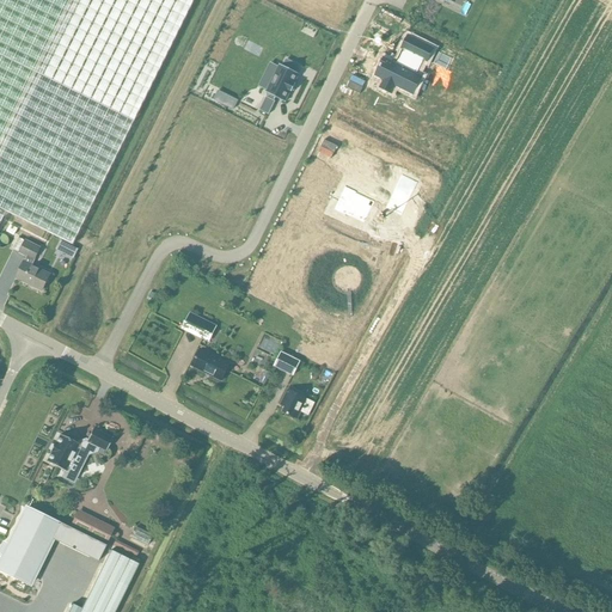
[(0,0),(0,225),(7,212),(73,245),(194,0),(0,0)]
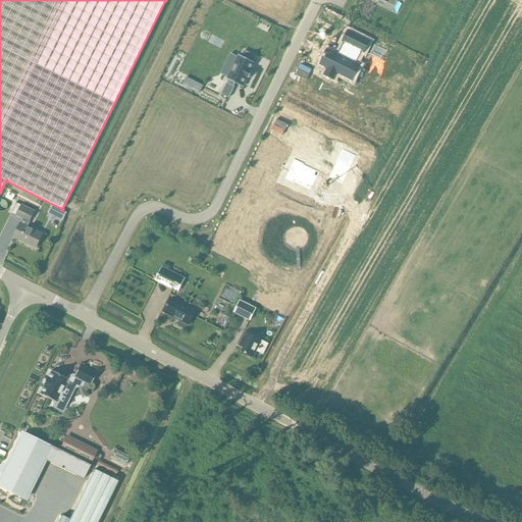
[(331,53),(321,74),(329,80),(326,88),(340,95),(344,87),(362,96),(372,74),(365,71),(372,57),(375,59),(382,43),(355,29),(348,44),(351,46),(345,60),(331,53)]
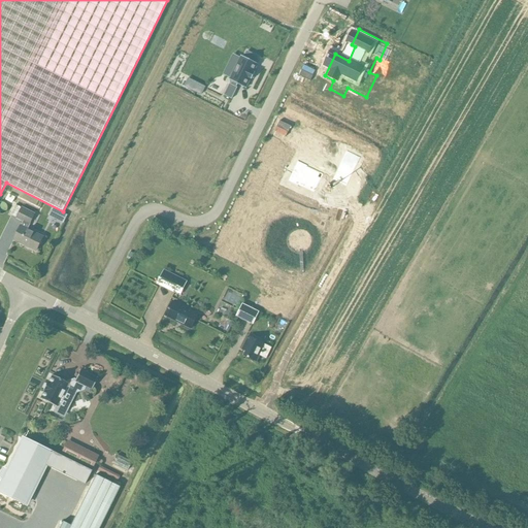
[(230,84),(224,95),(231,99),(237,88),(236,87),(237,84),(245,88),(251,78),(252,79),(255,73),(254,72),(258,64),(255,63),(258,57),(246,52),(244,57),(241,56),(229,79),(232,81),(231,85),(230,84)]
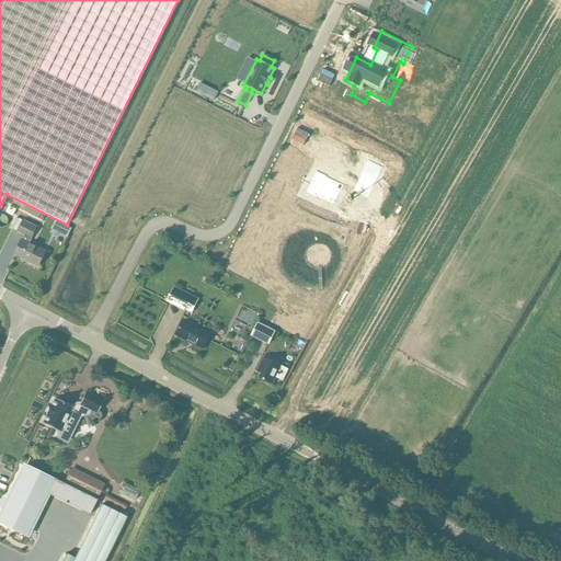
[(204,95),(214,101),(218,93),(208,88),(204,95)]
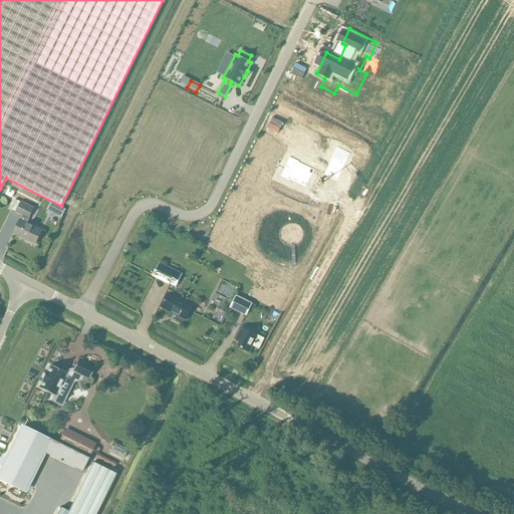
[(334,154),(321,180),(334,186),(346,161),(334,154)]
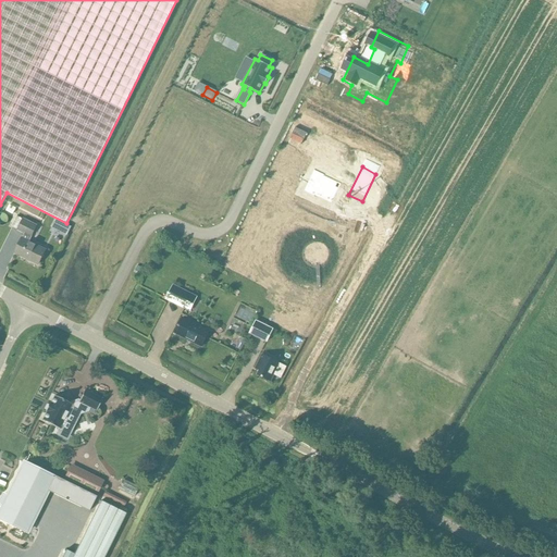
[(314,171),(302,192),(313,197),(314,196),(331,203),(339,184),(323,176),(324,174),(314,171)]
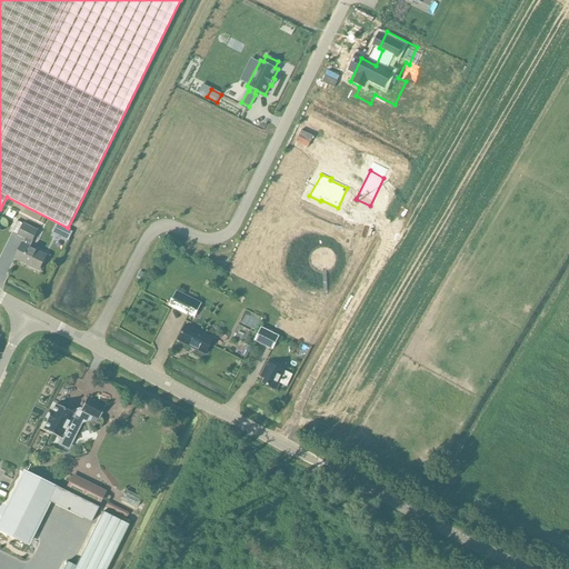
[(16,258),(39,270),(46,256),(30,248),(38,230),(23,222),(22,223),(17,220),(11,231),(18,235),(17,236),(25,240),(16,258)]
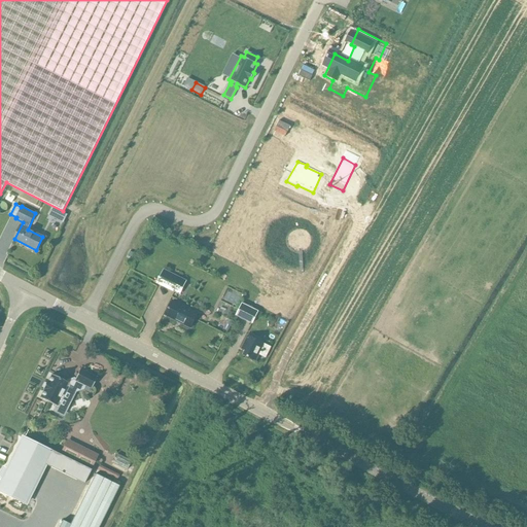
[(48,215),(63,222),(67,214),(53,207),(48,215)]
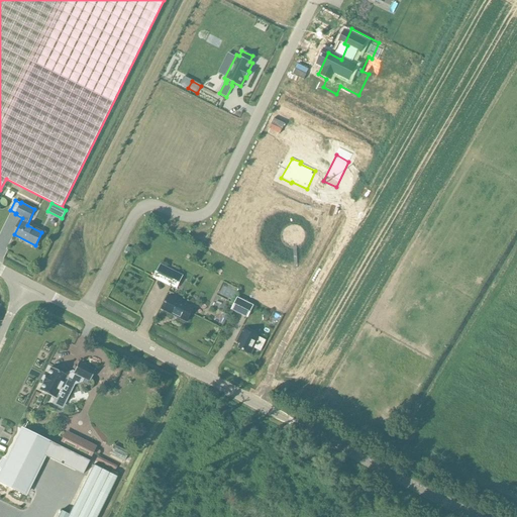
[(160,267),(152,280),(170,289),(177,275),(160,267)]
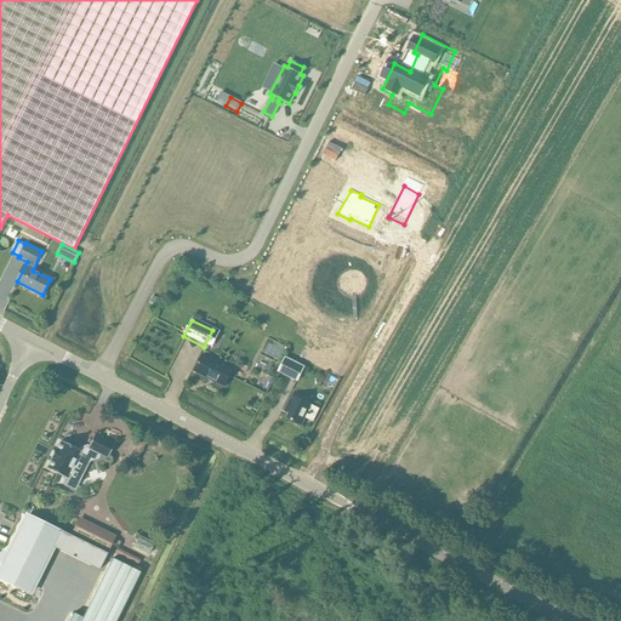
[(224,387),(233,370),(204,354),(194,371),(224,387)]
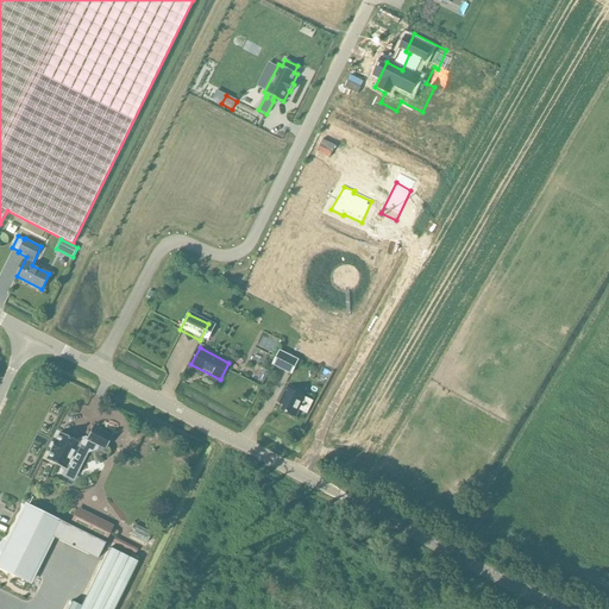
[(281,350),(274,365),(292,374),(299,359),(281,350)]
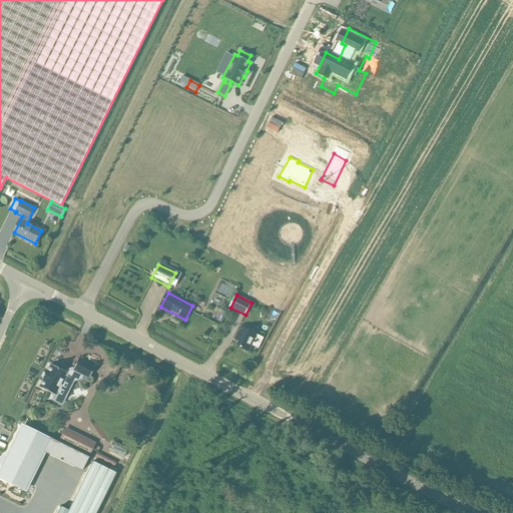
[(236,346),(248,352),(252,346),(259,349),(264,338),(241,327),(235,340),(238,342),(236,346)]
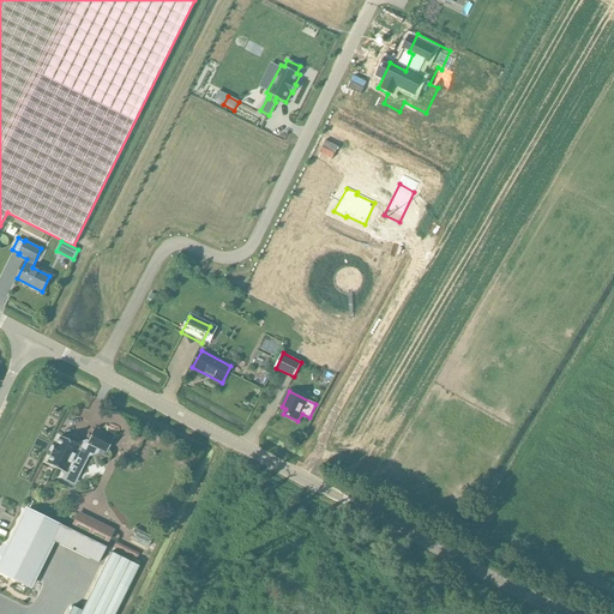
[(47,464),(66,474),(74,456),(96,449),(107,453),(113,440),(94,431),(88,444),(79,446),(60,437),(55,446),(54,446),(50,453),(52,455),(47,464)]
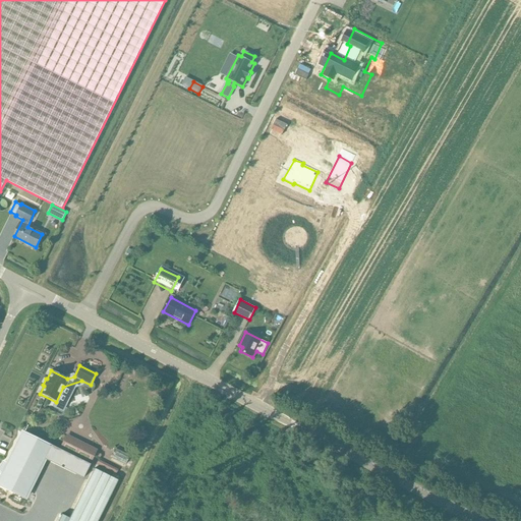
[(50,447),(22,433),(0,477),(0,484),(24,498),(50,447)]
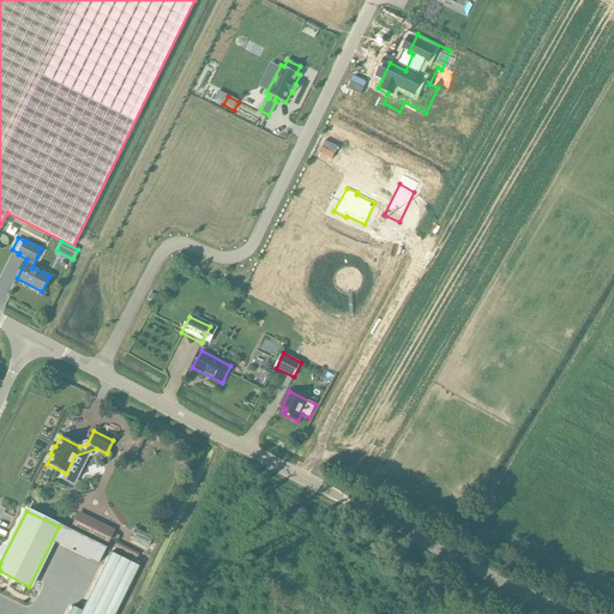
[(107,545),(113,531),(78,515),(72,528),(107,545)]
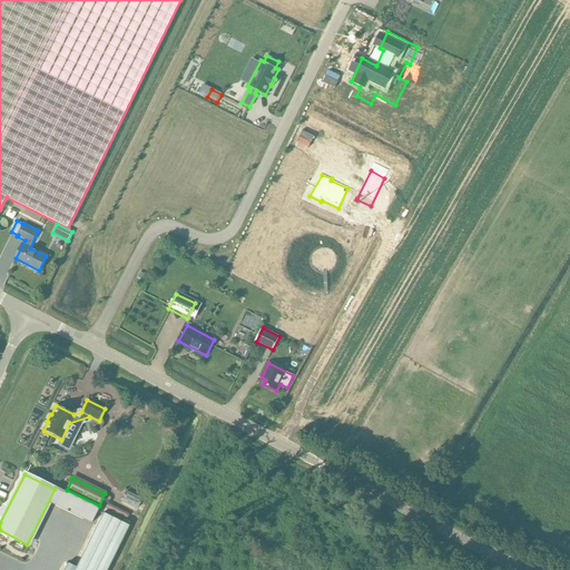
[(67,563),(64,569),(106,569),(128,526),(104,513),(76,568),(67,563)]
